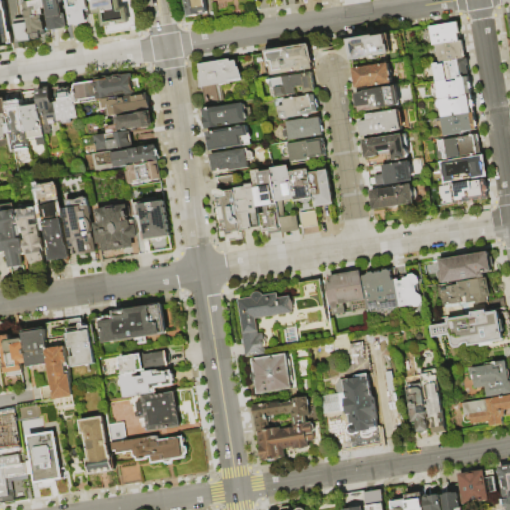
[(27,23),(26,13),(23,14),(22,3),(37,1),(37,0),(43,0),(45,8),(43,8),(43,13),(41,14),(44,34),(39,35),(40,39),(30,40),(27,23)]
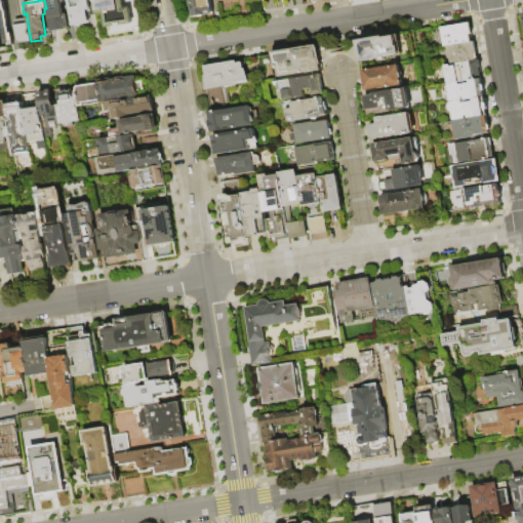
[(48,17),(52,16),(51,5),(47,6),(45,0),(66,0),(66,2),(63,2),(65,14),(67,14),(69,30),(50,33),(48,17)]
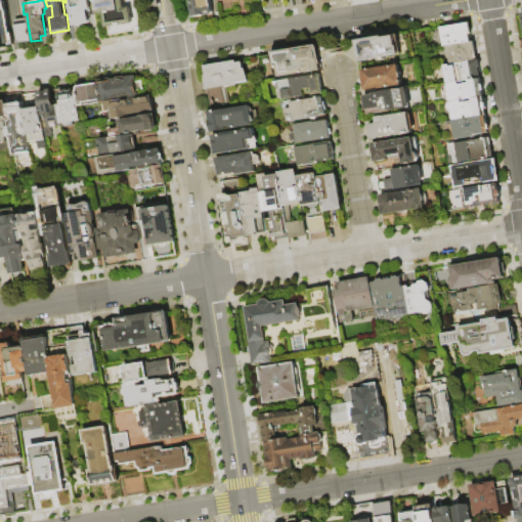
[(88,0),(90,9),(87,10),(89,25),(73,27),(69,1),(67,1),(67,0),(88,0)]
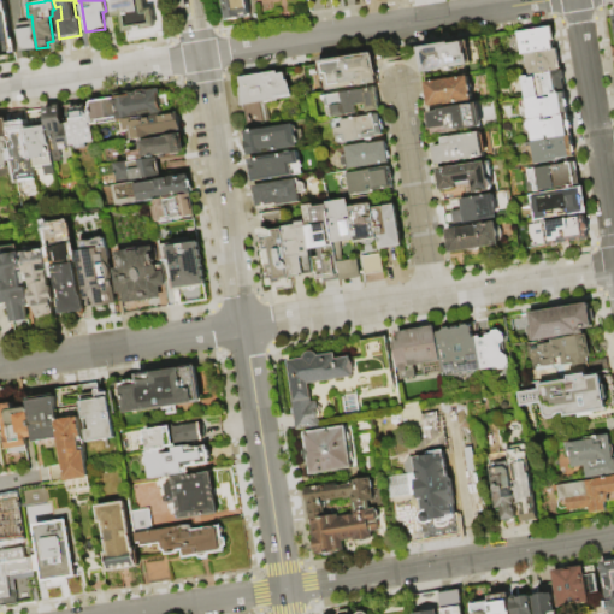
[(157,0),(163,31),(125,37),(122,17),(113,19),(110,0),(157,0)]
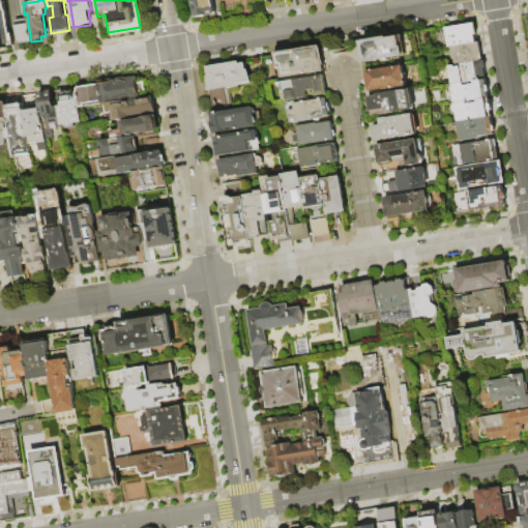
[(192,16),(188,0),(210,0),(212,13),(192,16)]
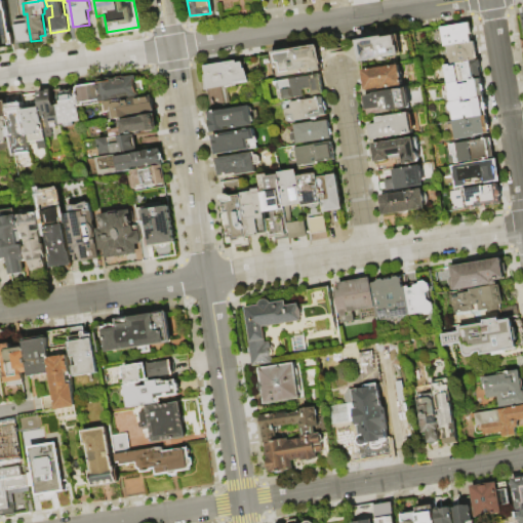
[(11,47),(0,49),(0,10),(5,9),(11,47)]
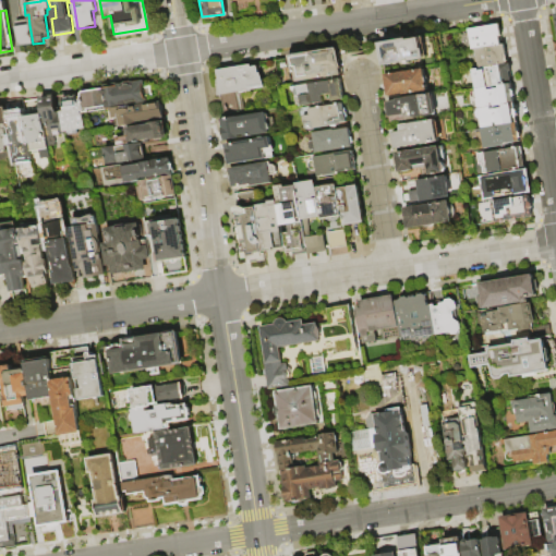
[(497,44),(468,48),(466,28),(496,24),(498,35),(496,35),(497,44)]
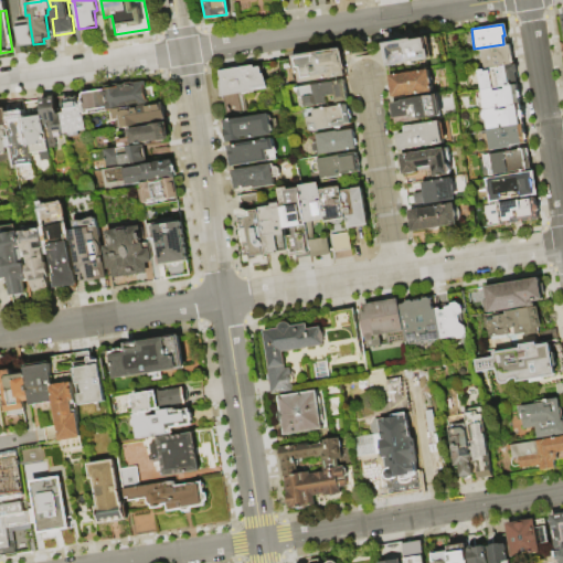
[(19,49),(16,28),(30,25),(33,44),(33,46),(19,49)]
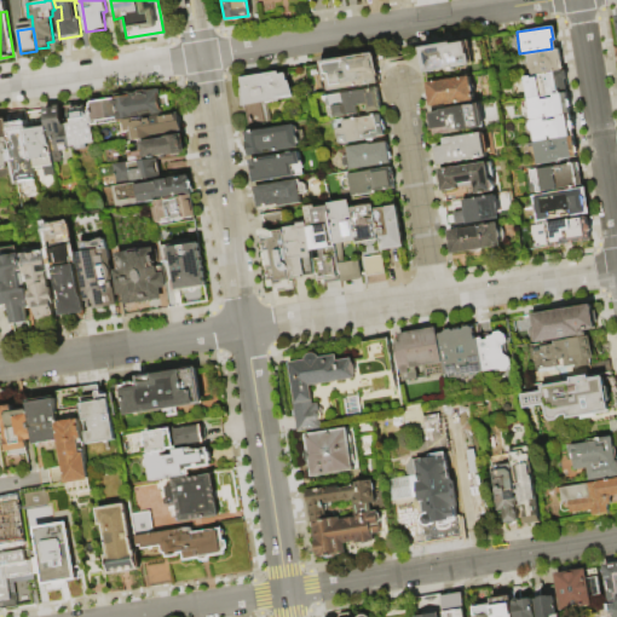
[(419,46),(451,41),(451,42),(466,40),(467,52),(470,52),(471,64),(422,71),(419,46)]
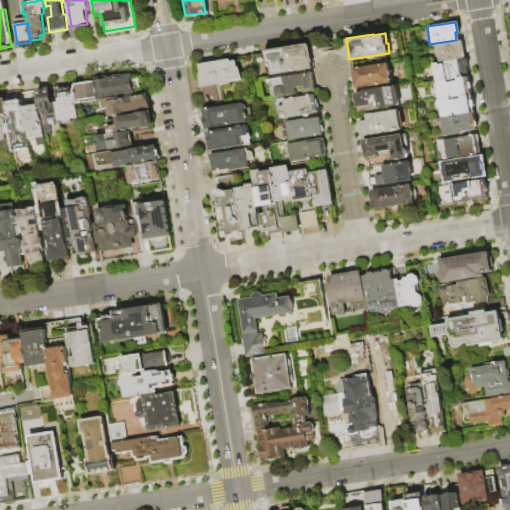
[(435,62),(433,51),(430,51),(429,44),(456,40),(459,39),(462,56),(460,56),(460,58),(435,62)]
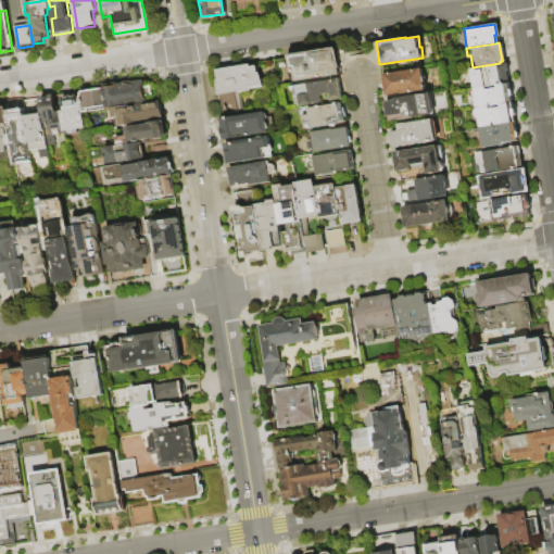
[(292,79),(290,63),(289,63),(288,62),(288,58),(289,55),(307,53),(307,51),(335,48),(338,74),(292,79)]
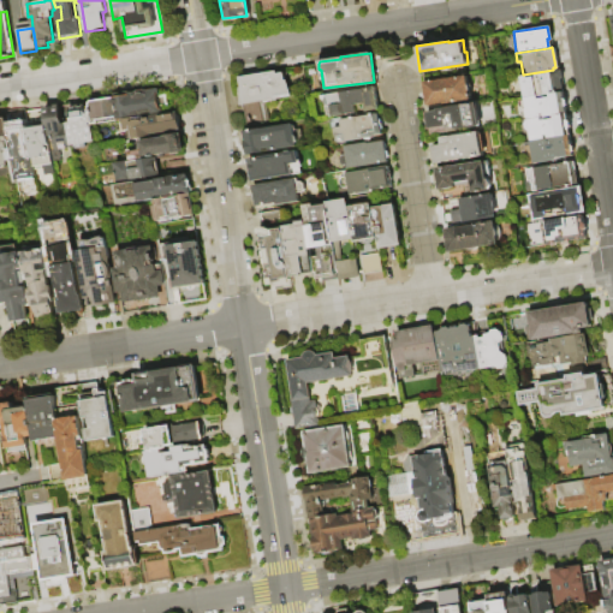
[(560,91),(547,93),(534,95),(521,97),(521,95),(518,95),(516,78),(518,78),(517,75),(523,75),(553,70),(559,69),(560,77),(558,77),(560,91)]
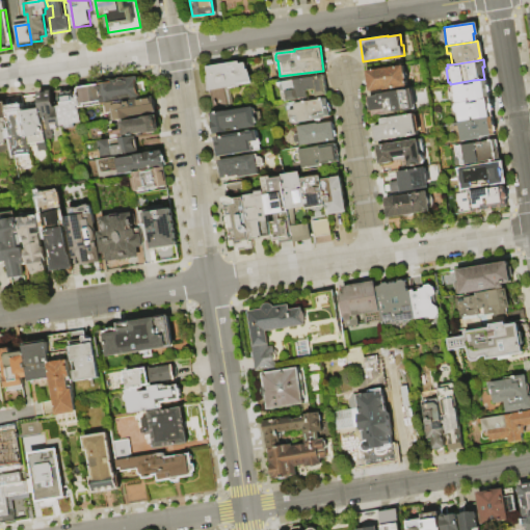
[(212,109),(209,90),(204,90),(205,75),(206,75),(205,64),(237,60),(237,62),(244,61),(245,69),(246,68),(250,82),(229,86),(232,107),(212,109)]
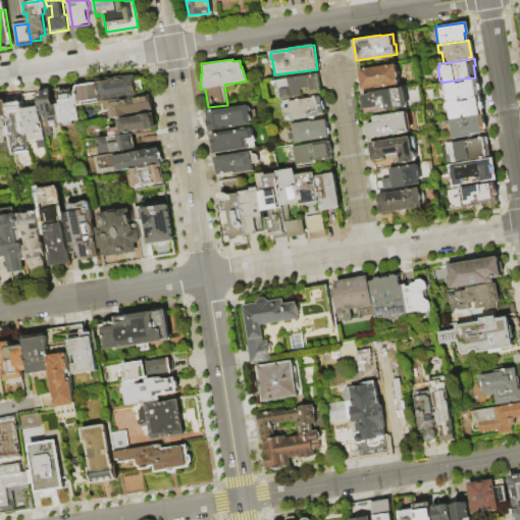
[(357,68),(395,62),(399,83),(361,89),(357,68)]
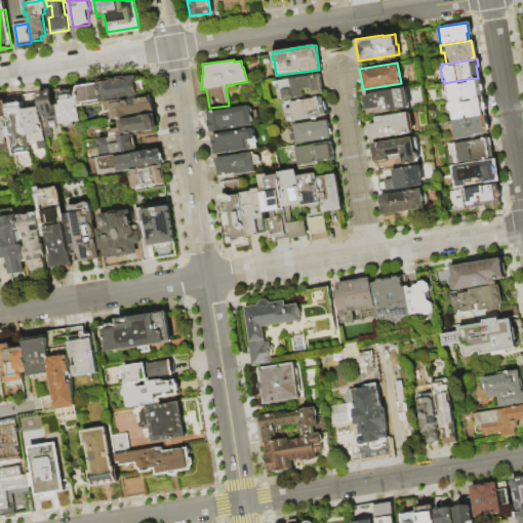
[(278,79),(319,74),(321,92),(310,94),(311,95),(302,96),(302,95),(279,98),(279,97),(278,97),(276,89),(277,89),(276,82),(278,82),(278,79)]
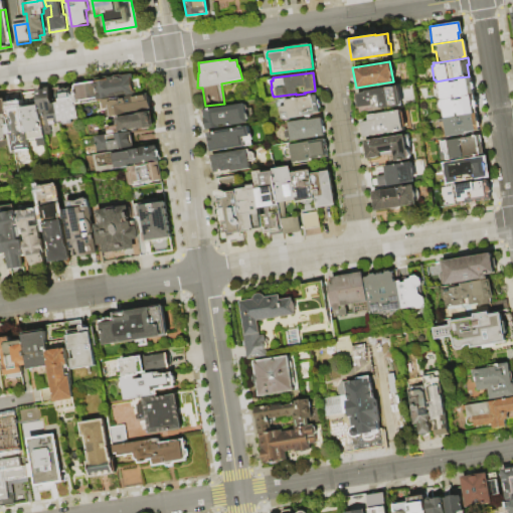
[(103,101),(99,101),(99,99),(81,101),(81,104),(76,105),(74,96),(74,90),(74,88),(76,84),(97,81),(96,78),(108,76),(108,78),(114,77),(115,76),(120,75),(121,76),(133,74),(134,80),(139,79),(140,90),(135,90),(136,96),(103,101)]
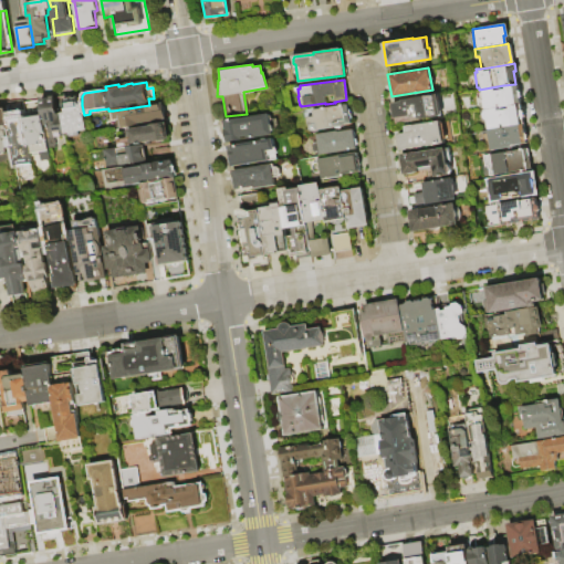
[(518,103),(505,105),(497,106),(497,103),(493,104),(494,107),(481,110),(480,100),(477,97),(476,93),(477,91),(477,90),(479,90),(491,87),(492,90),(503,89),(503,85),(515,84),(515,90),(519,90),(519,96),(517,97),(518,103)]
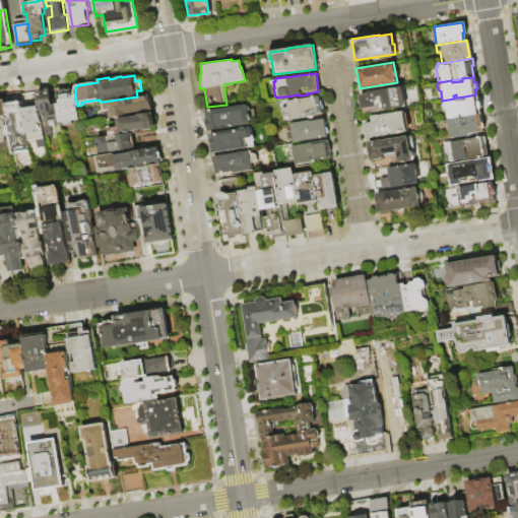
[(361,108),(358,93),(368,91),(368,90),(392,86),(392,85),(414,81),(418,104),(395,108),(395,107),(383,109),(382,107),(376,108),(376,106),(361,108)]
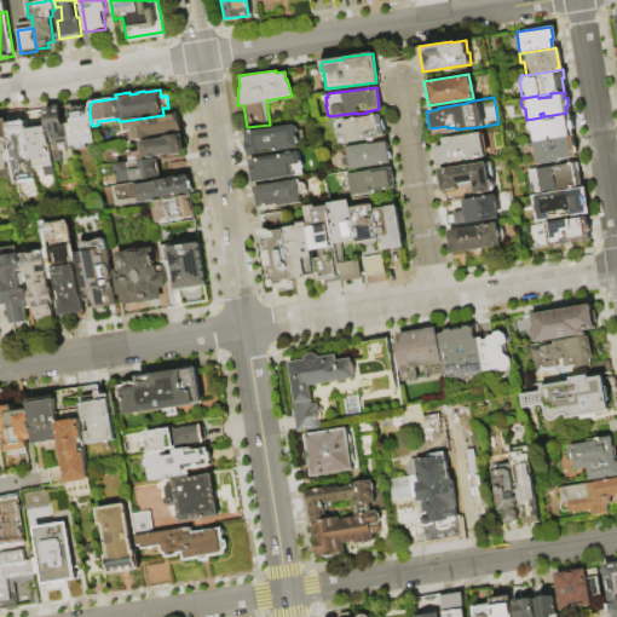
[(46,125),(44,108),(59,105),(62,125),(67,124),(68,125),(70,148),(71,150),(56,153),(53,138),(48,138),(46,125)]
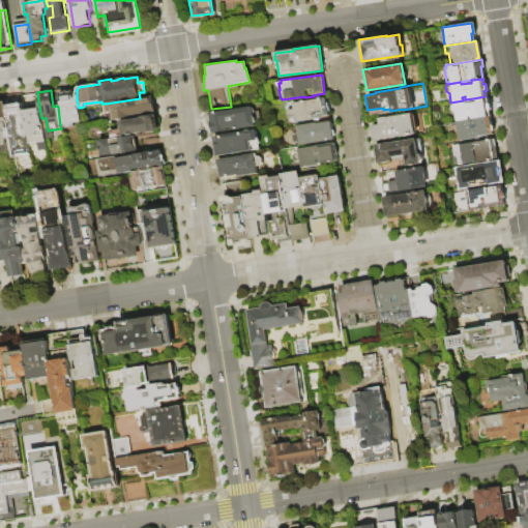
[(64,128),(63,125),(60,126),(58,107),(61,106),(59,92),(61,92),(62,93),(63,93),(63,92),(67,91),(67,92),(69,92),(69,91),(72,91),(74,98),(77,98),(79,108),(81,122),(74,123),(74,127),(64,128)]
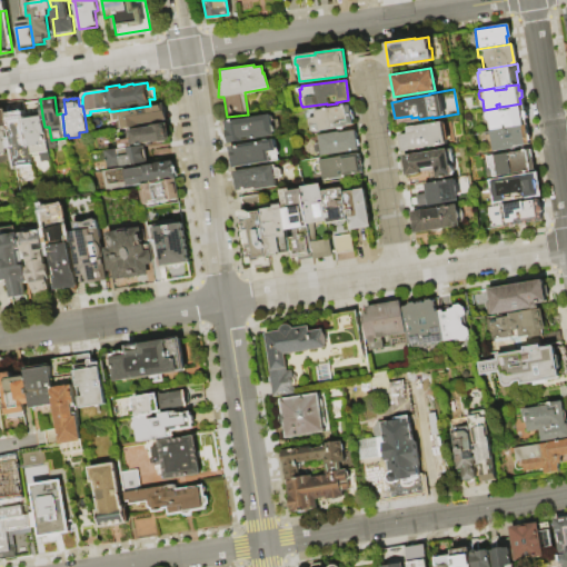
[(113,111),(150,106),(163,103),(166,120),(139,125),(140,127),(122,129),(121,120),(115,121),(113,111)]
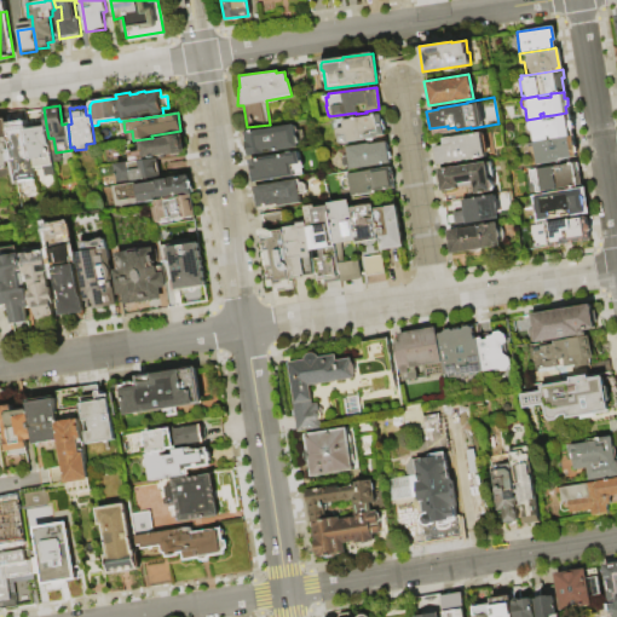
[(365,138),(336,143),(335,140),(335,136),(334,134),(334,133),(333,131),(334,130),(334,127),(335,126),(341,126),(340,119),(379,113),(379,117),(382,120),(382,127),(381,130),(382,136),(365,138)]
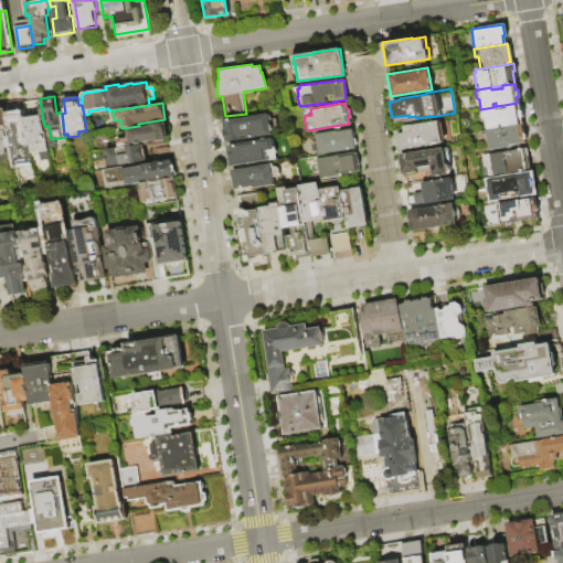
[(520,124),(499,127),(499,123),(497,124),(497,127),(484,129),(482,129),(481,119),(479,117),(478,112),(479,110),(479,109),(480,109),(494,107),(494,109),(506,108),(505,105),(517,103),(518,109),(520,110),(521,116),(519,118),(520,124)]
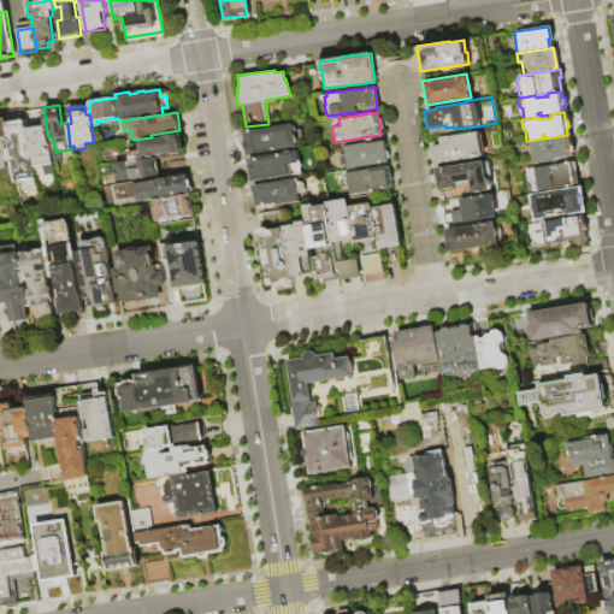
[(0,119),(6,118),(7,127),(10,142),(6,142),(7,149),(9,149),(11,161),(6,161),(6,166),(3,166),(1,169),(0,169),(0,119)]
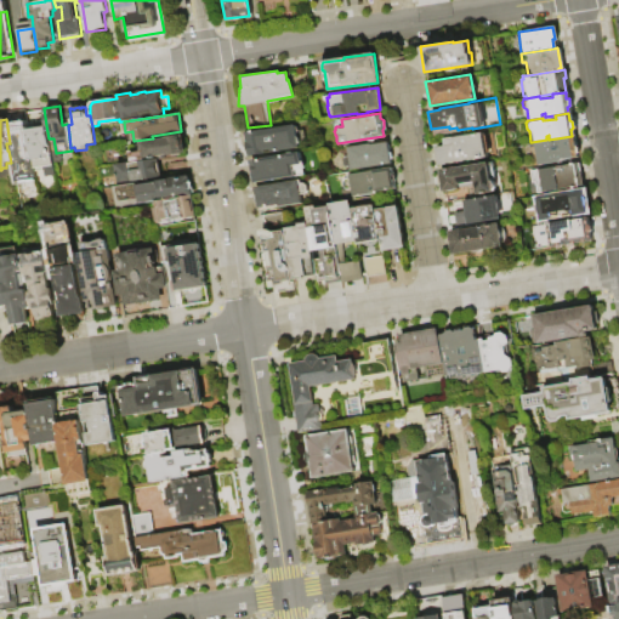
[(244,130),(294,124),(294,125),(296,126),(296,130),(295,132),(295,136),(297,136),(299,143),(296,145),(297,147),(265,151),(265,153),(248,155),(248,151),(245,152),(244,146),(246,145),(244,130)]
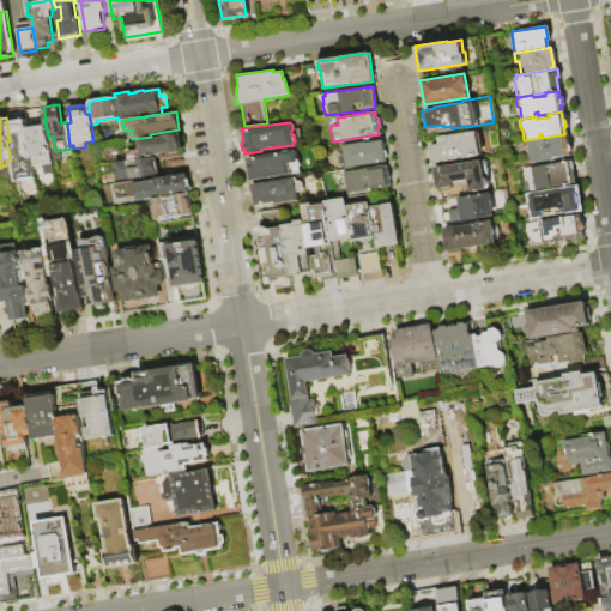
[(34,174),(14,177),(10,141),(7,126),(10,126),(14,125),(19,123),(23,123),(26,123),(26,127),(32,167),(34,174)]
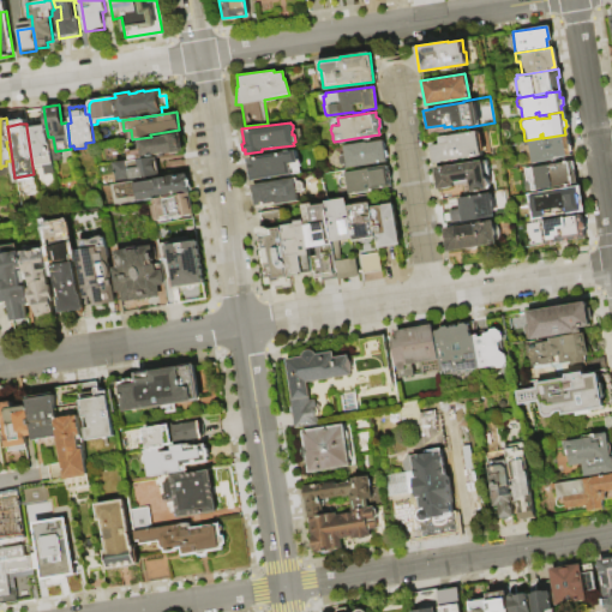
[(33,167),(27,127),(46,124),(48,137),(49,144),(46,145),(47,155),(52,155),(54,174),(43,175),(42,166),(33,167)]
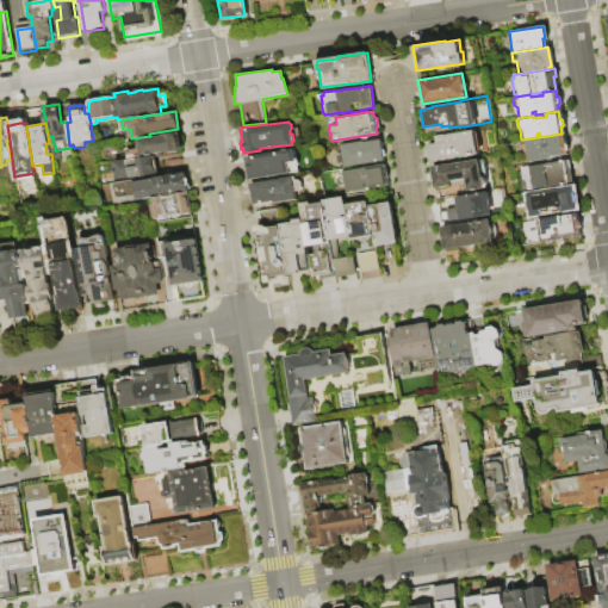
[(429,161),(426,143),(436,142),(435,135),(473,129),(477,153),(429,161)]
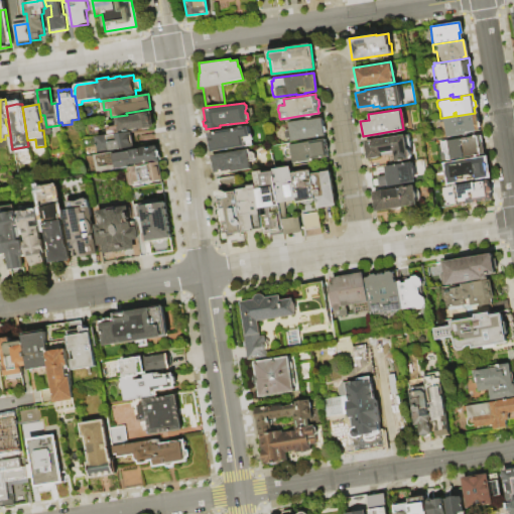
[(109,135),(108,128),(116,126),(116,125),(118,125),(117,118),(136,116),(136,114),(151,112),(154,128),(138,130),(138,129),(120,132),(120,133),(109,135)]
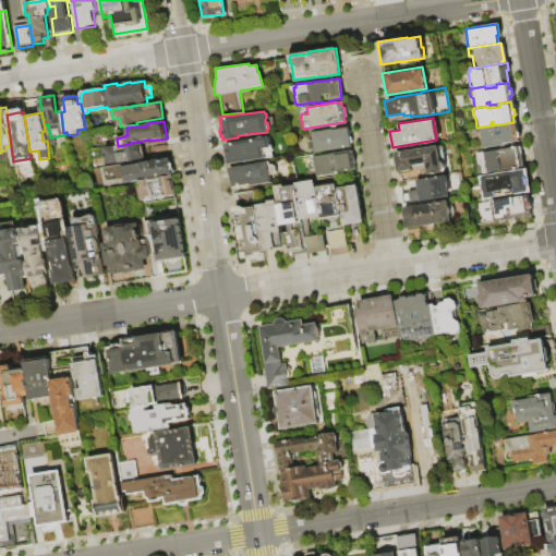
[(313,152),(312,148),(309,149),(306,147),(305,141),(307,139),(311,139),(310,131),(329,129),(329,124),(345,122),(346,122),(346,127),(347,127),(348,135),(350,136),(350,141),(349,142),(350,146),(313,152)]
